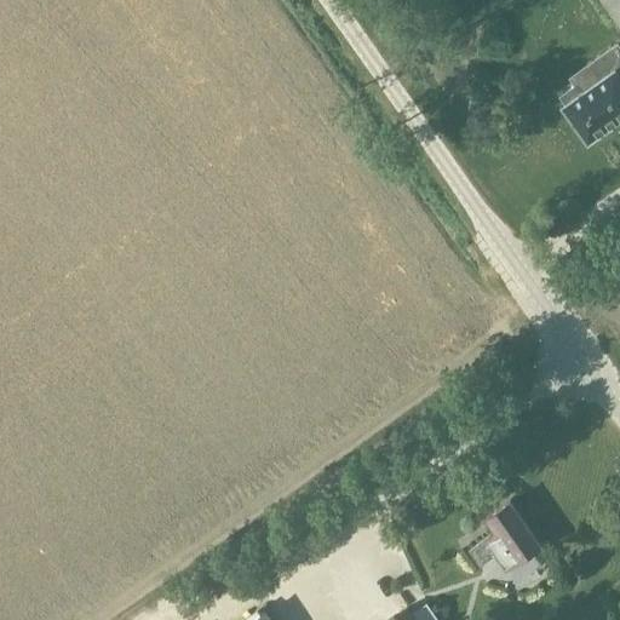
[(619,0),(602,0),(619,24),(619,0)]
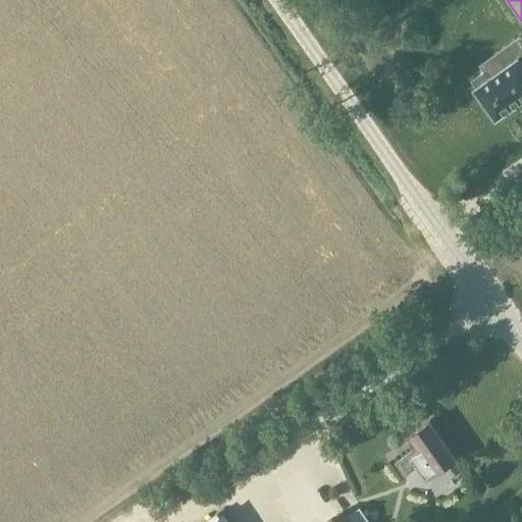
[(477,88),(473,90),(494,119),(521,100),(521,66),(521,65),(521,41),(519,38),(497,54),(506,67),(489,79),(485,72),(472,81),(477,88)]
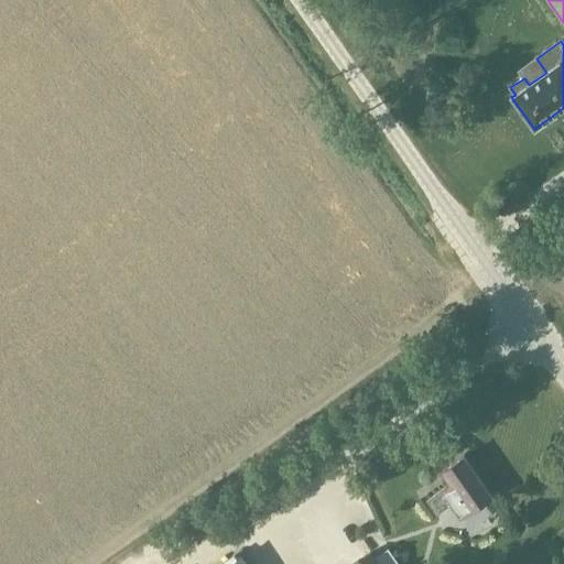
[(444,348),(437,353),(442,358),(448,354),(444,348)]
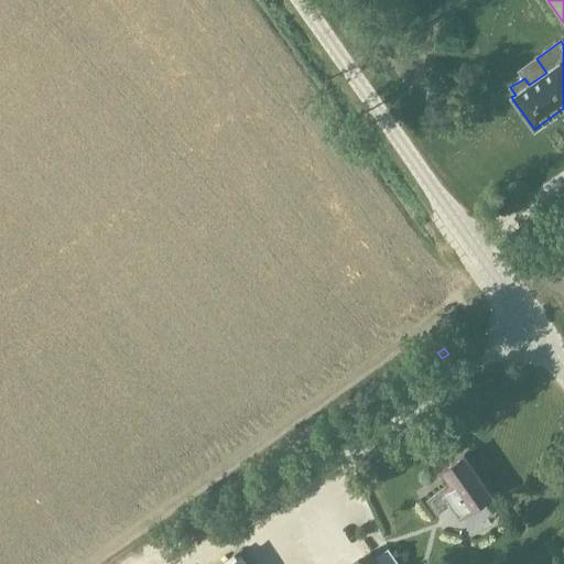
[(461,517),(491,496),(463,455),(441,470),(451,484),(427,500),(436,513),(451,503),(461,517)]
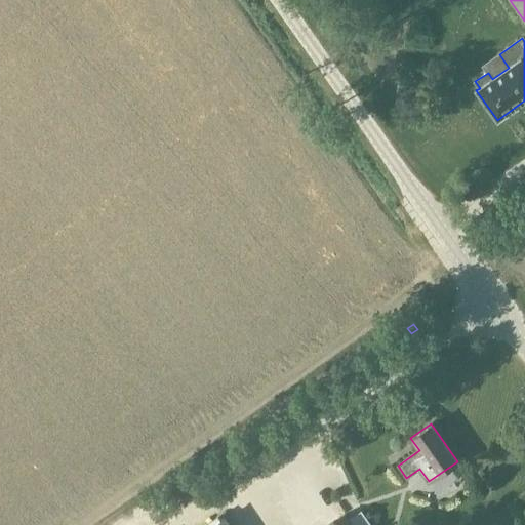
[(228,524),(224,518),(220,519),(217,515),(203,524),(228,524)]
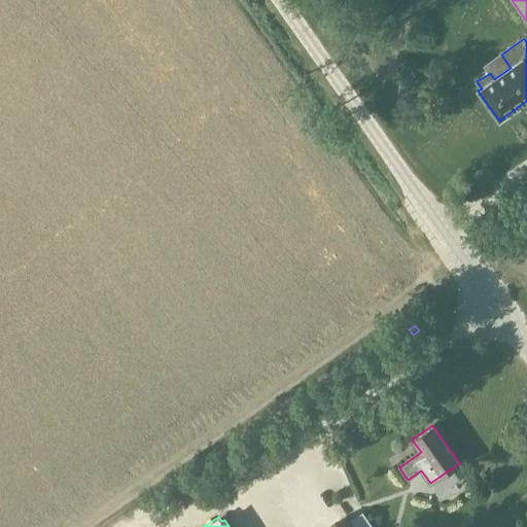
[(352,526),(345,517),(329,526),(352,526)]
